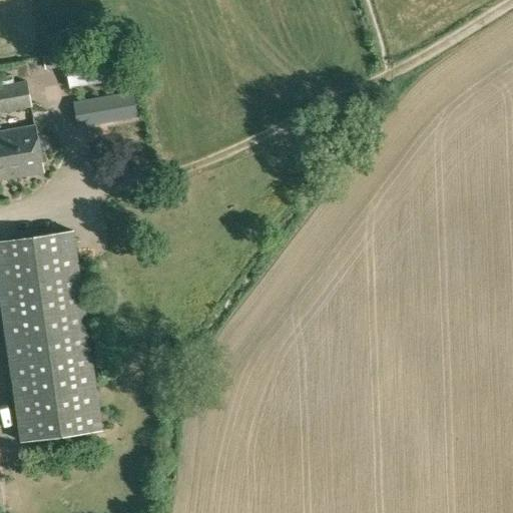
[(101,84),(129,78),(124,51),(65,63),(68,80),(99,75),(101,84)]
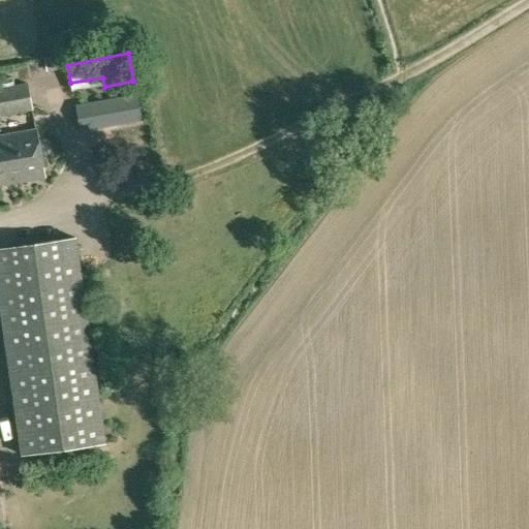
[(47,72),(61,69),(59,56),(44,59),(47,72)]
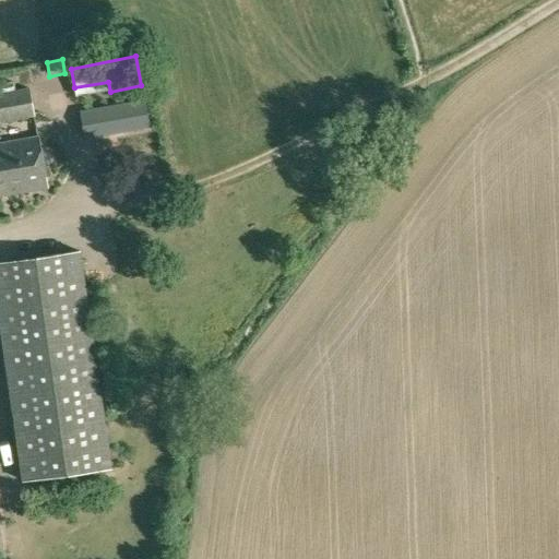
[(0,92),(0,121),(35,116),(30,86),(0,92)]
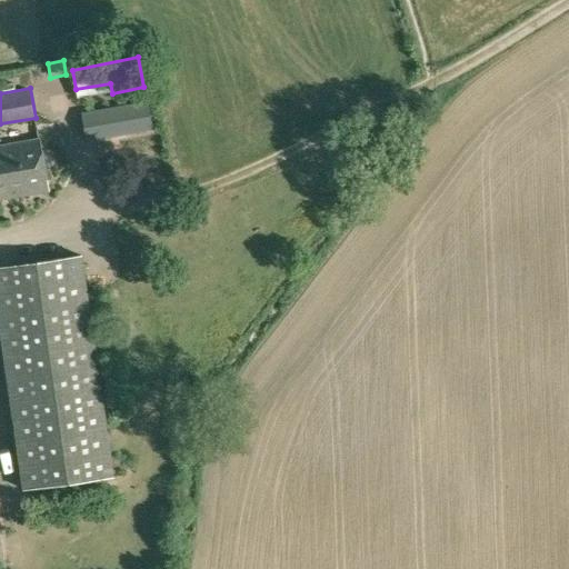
[(149,98),(112,106),(118,135),(155,128),(149,98)]
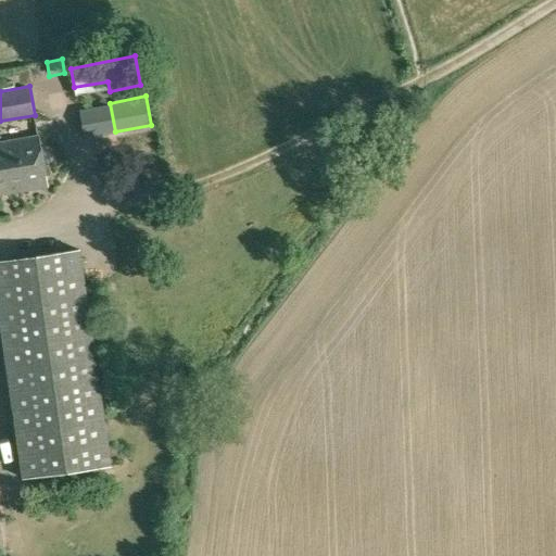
[(38,136),(0,142),(0,149),(1,154),(0,154),(0,192),(47,185),(38,136)]
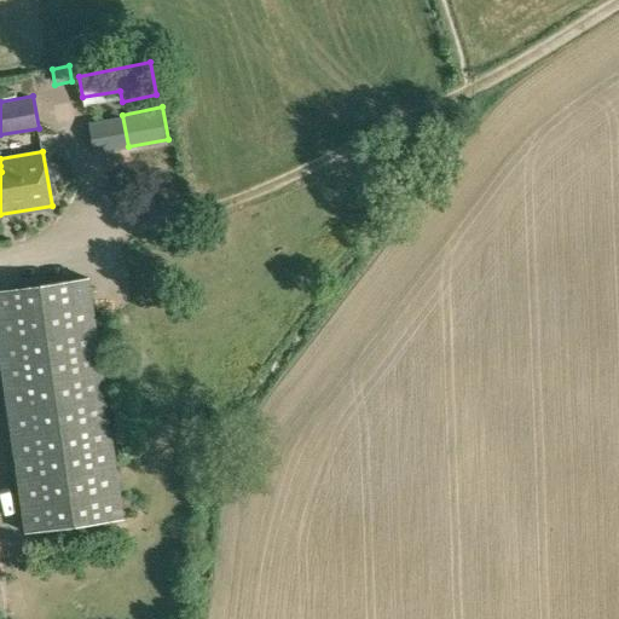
[(0,289),(0,383),(21,515),(23,532),(120,518),(82,277),(0,289)]
